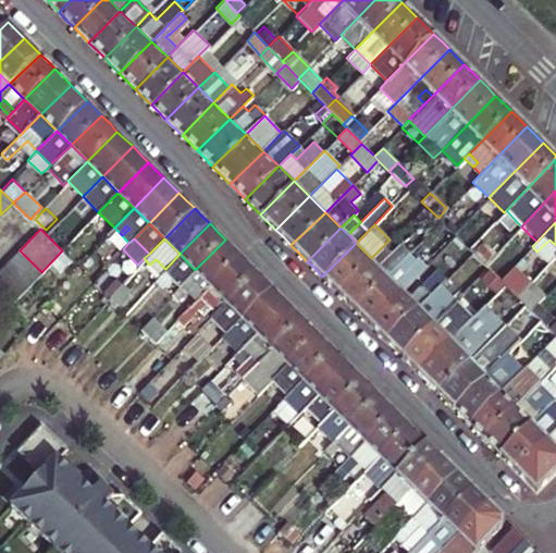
[(225,240),(195,270),(210,285),(241,255),(233,247),(225,240)]
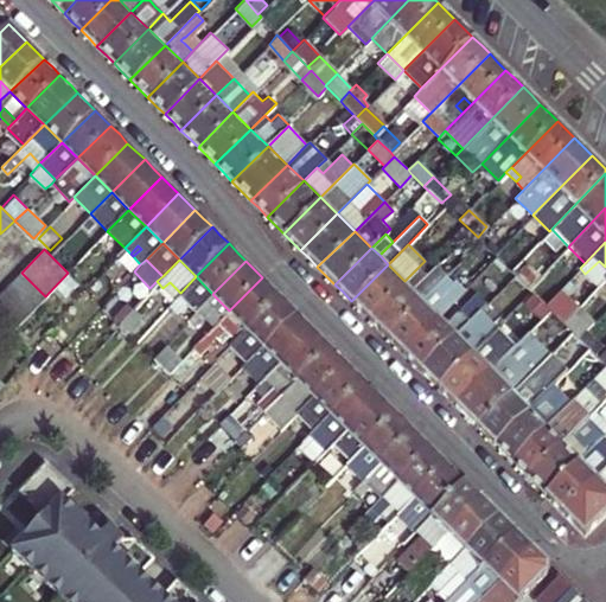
[(528,288),(535,280),(517,262),(510,270),(514,273),(528,288)]
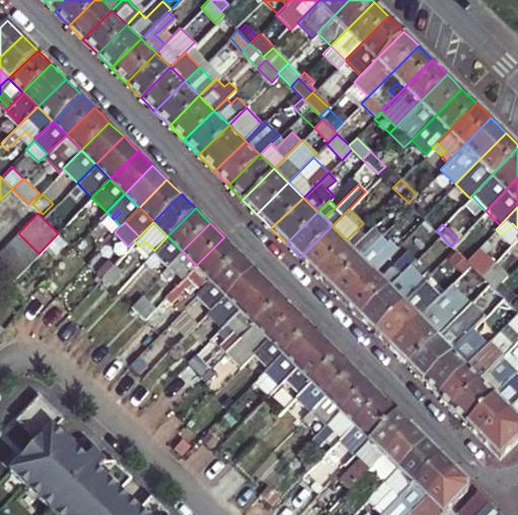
[(346,240),(360,254),(381,233),(374,225),(363,235),(357,229),(346,240)]
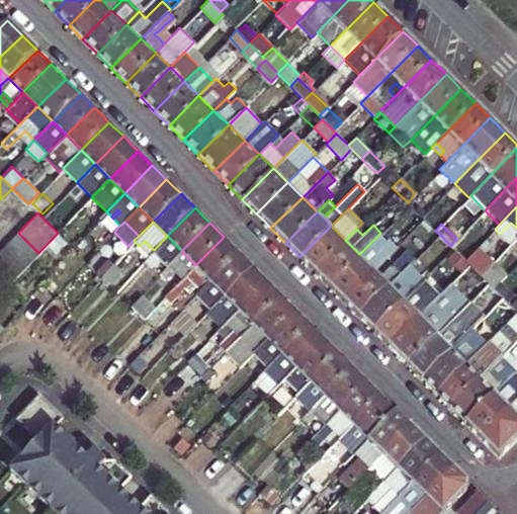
[(314,271),(345,240),(331,226),(299,257),(308,264),(314,271)]
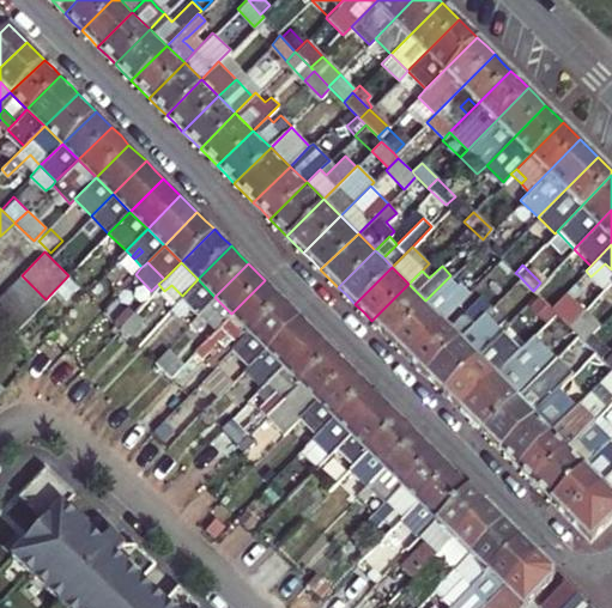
[(0,321),(12,334),(47,299),(46,299),(22,275),(0,296),(0,321)]
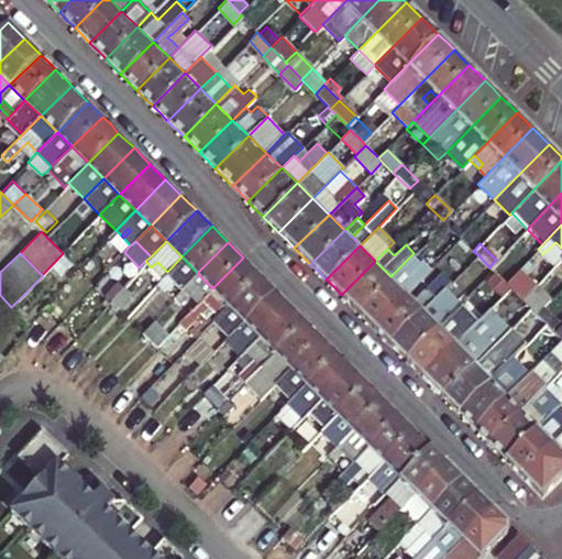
[(390,276),(406,293),(431,267),(421,258),(419,261),(414,253),(390,276)]
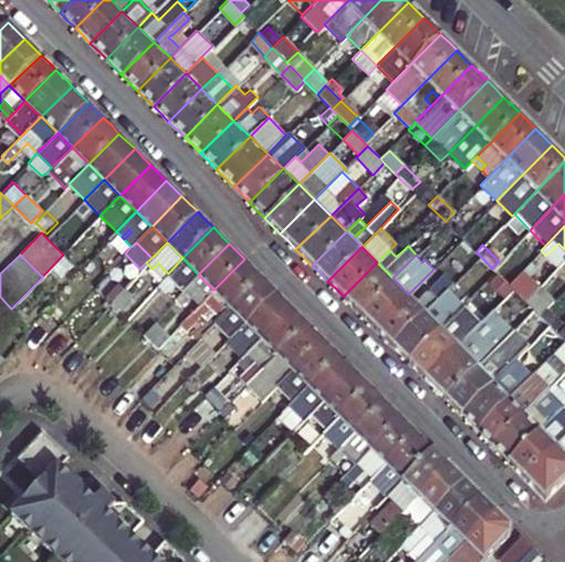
[(198,274),(182,258),(168,273),(177,282),(184,289),(198,274)]
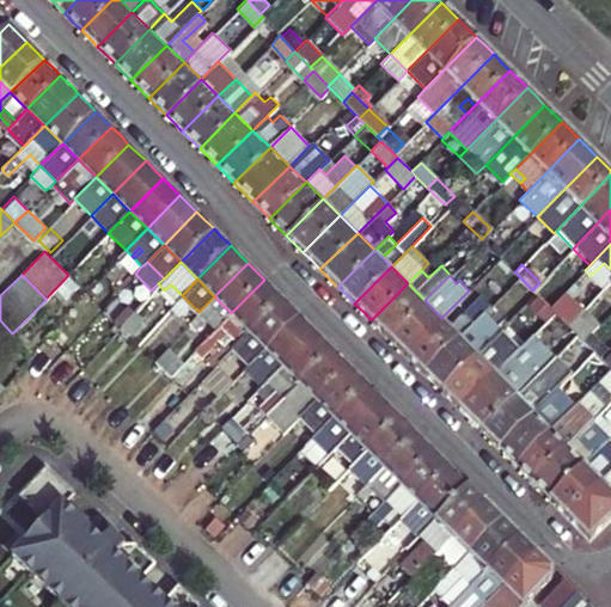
[(264,280),(231,313),(248,330),(281,296),(274,289),(264,280)]
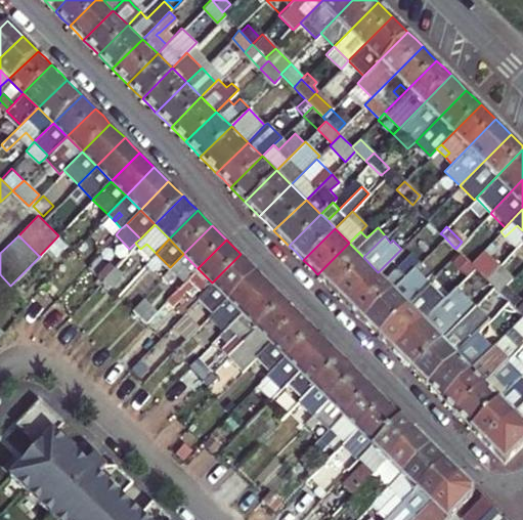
[(332,289),(363,257),(349,243),(317,274),(325,283),(332,289)]
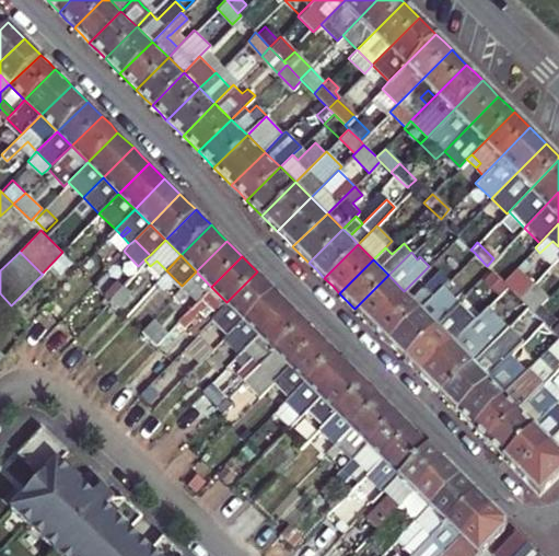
[(166,270),(156,261),(150,266),(161,276),(166,270)]
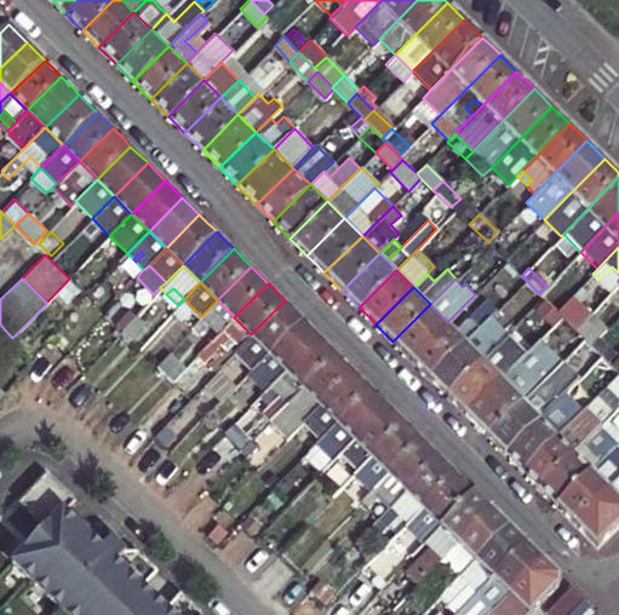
[(574,328),(590,311),(572,294),(555,311),(560,315),(561,316),(574,328)]
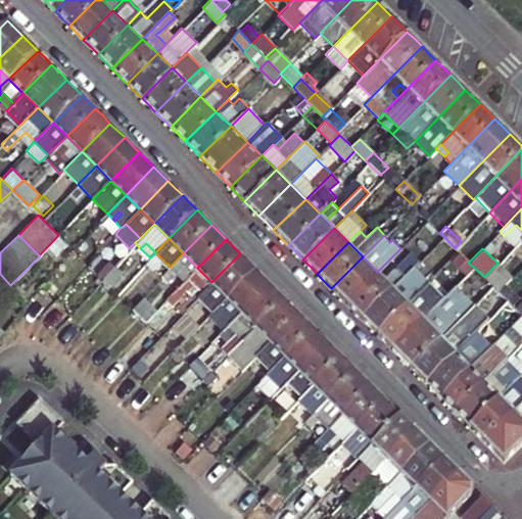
[(410,251),(384,278),(392,286),(412,267),(418,260),(410,251)]
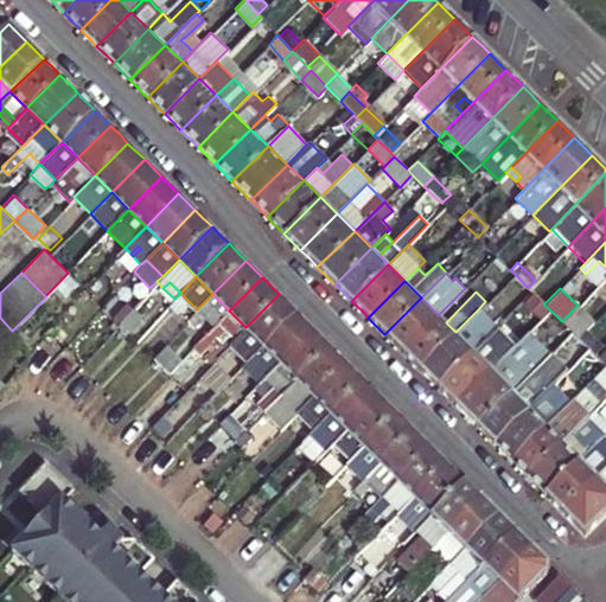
[(174,299),(165,307),(177,316),(190,302),(180,293),(174,299)]
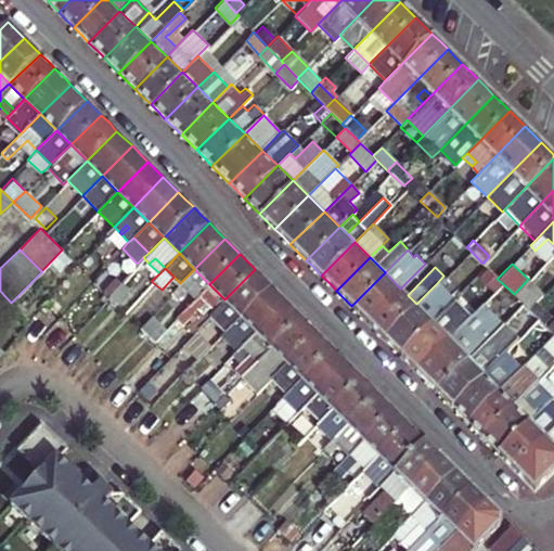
[(194,299),(209,284),(194,269),(180,283),(179,285),(184,290),(194,299)]
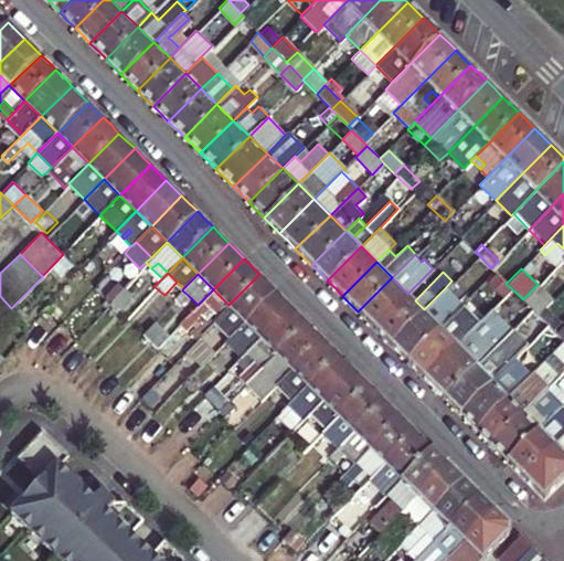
[(259,274),(229,305),(244,320),(276,289),(267,282),(259,274)]
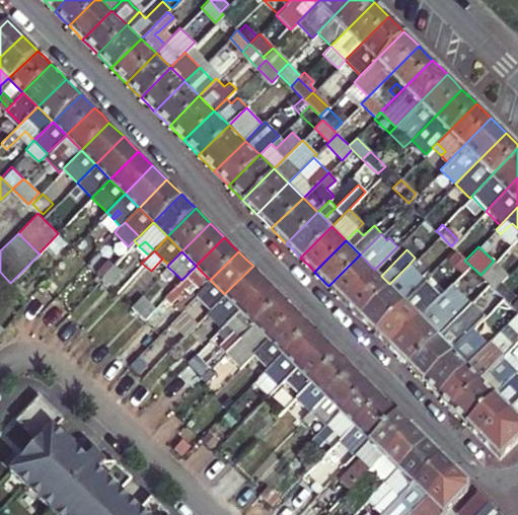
[(456,252),(448,259),(460,271),(468,264),(464,261),(456,252)]
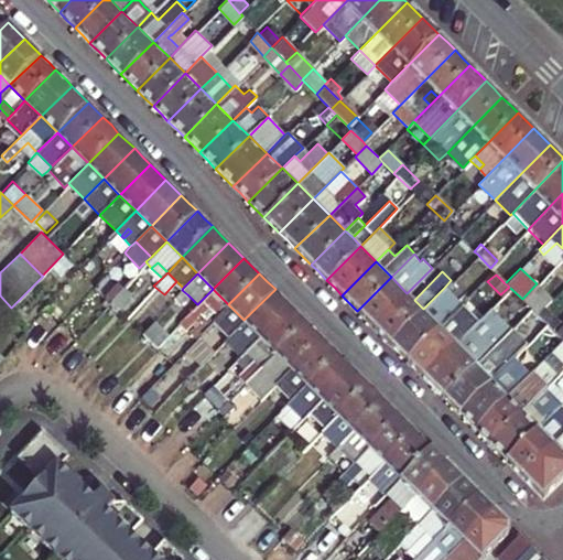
[(372,326),(407,293),(391,277),(357,311),(365,319),(372,326)]
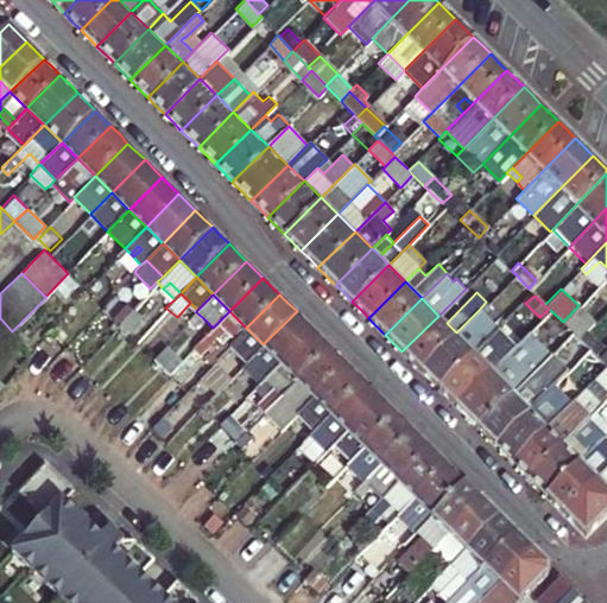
[(587,329),(595,322),(579,305),(563,322),(571,331),(579,337),(587,329)]
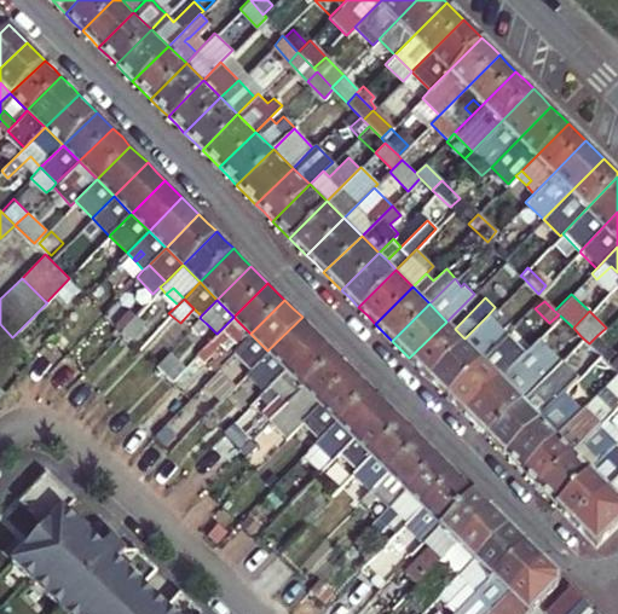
[(143,320),(136,313),(120,330),(127,337),(143,320)]
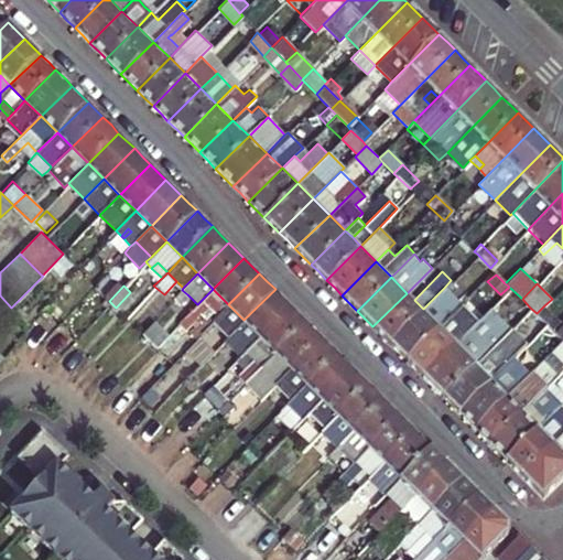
[(423,309),(440,325),(461,304),(444,288),(423,309)]
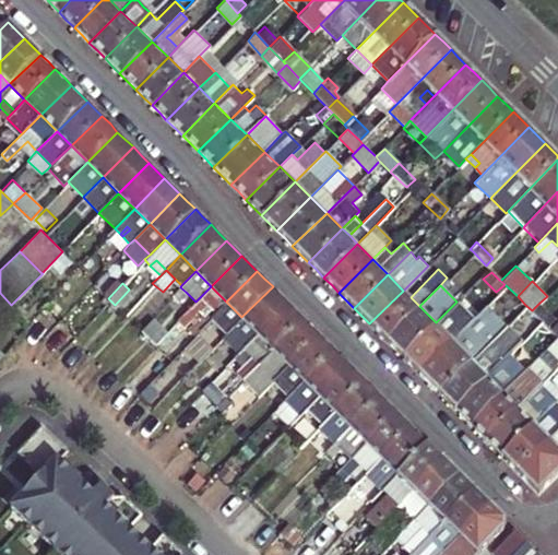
[(211,318),(226,302),(211,286),(196,302),(177,319),(183,326),(192,319),(193,321),(188,326),(196,333),(211,318)]
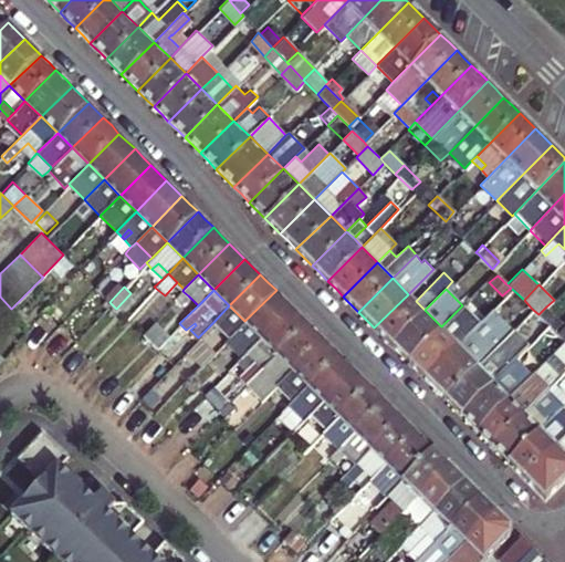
[(276,290),(244,321),(261,337),(292,306),(285,300),(276,290)]
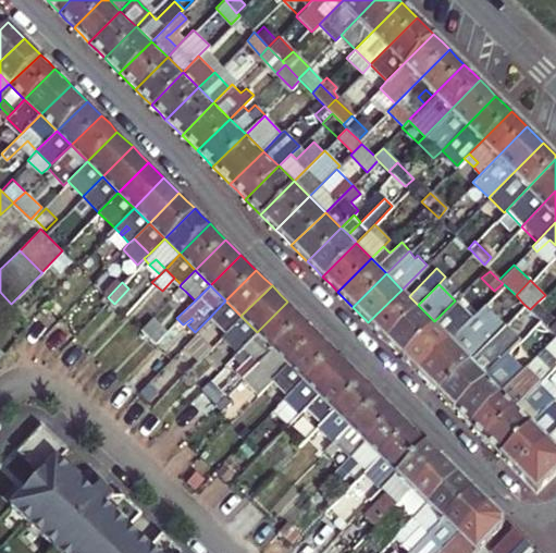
[(180,286),(171,295),(176,299),(185,291),(180,286)]
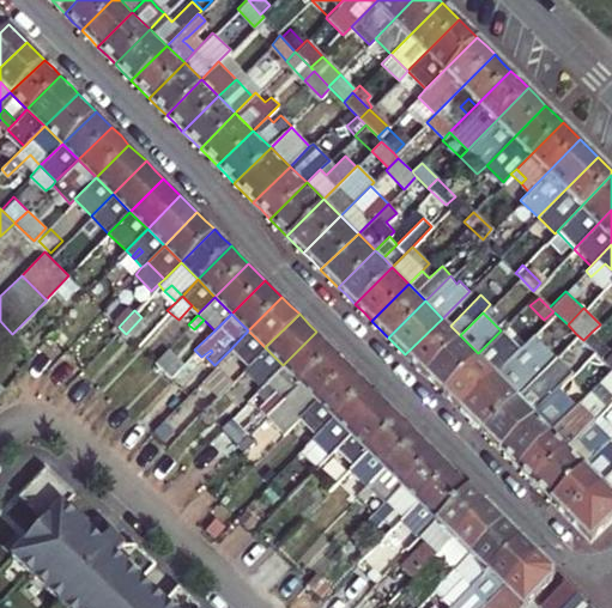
[(423,372),(460,335),(450,326),(442,318),(405,354),(413,363),(423,372)]
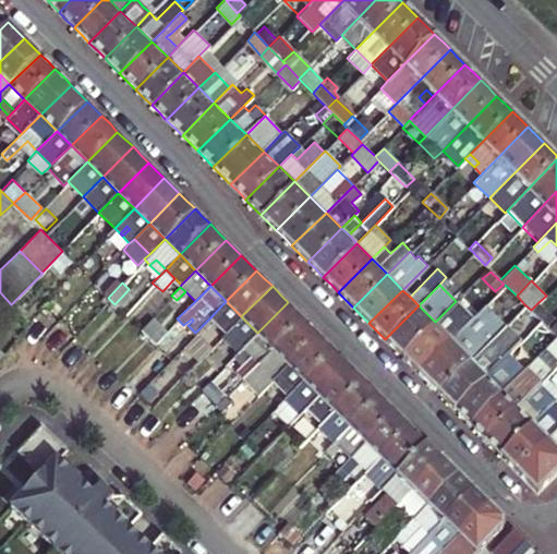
[(225,333),(241,316),(226,301),(210,317),(225,333)]
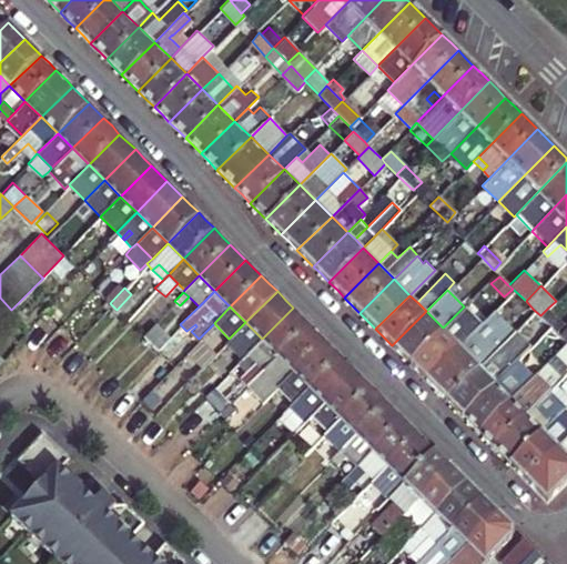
[(464,306),(443,328),(459,344),(482,322),(464,306)]
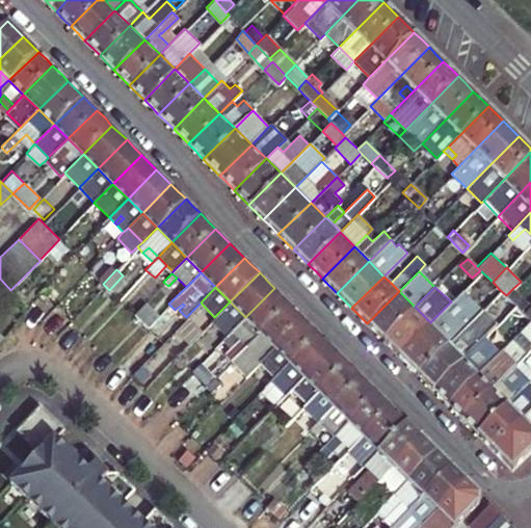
[(274,288),(245,317),(260,332),(289,302),(283,296),(274,288)]
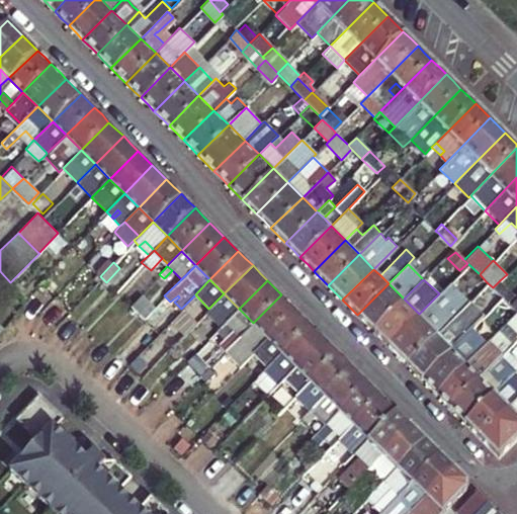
[(500,280),(493,287),(503,296),(508,303),(515,294),(500,280)]
